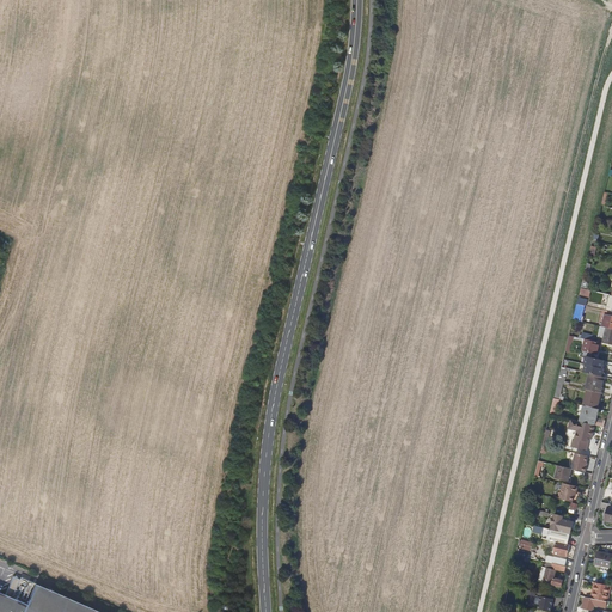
[(576,305),(573,320),(581,322),(581,319),(582,320),(583,317),(582,317),(585,306),(576,305)]
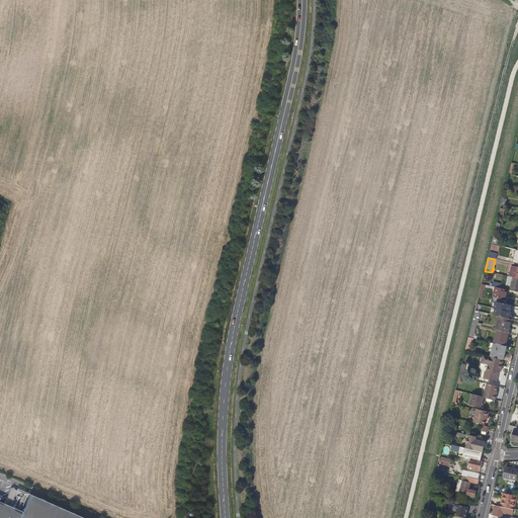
[(496,297),(495,301),(496,301),(502,304),(503,299),(505,299),(506,295),(507,296),(509,290),(496,287),(494,297),(496,297)]
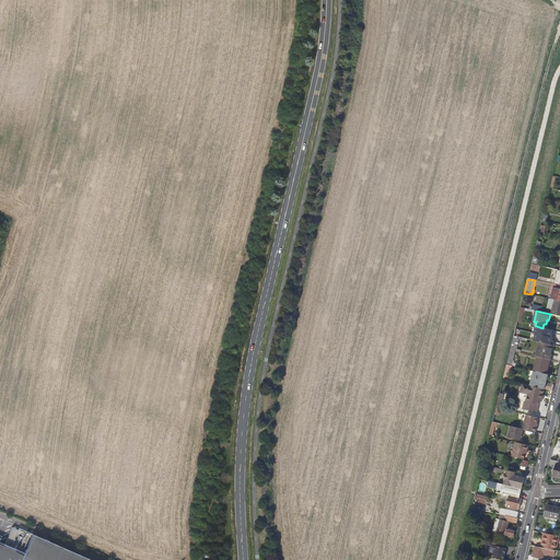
[(549,345),(551,345),(552,338),(551,338),(553,330),(546,328),(543,328),(536,326),(535,334),(536,334),(535,341),(539,342),(541,342),(549,345)]
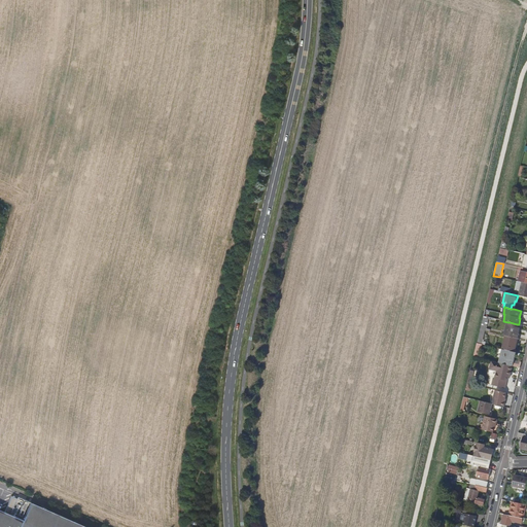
[(507,322),(504,336),(518,339),(521,325),(519,324),(517,324),(510,322),(507,322)]
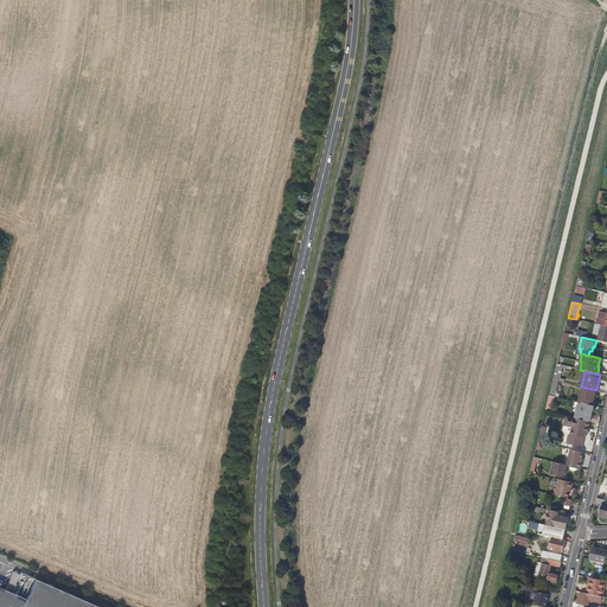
[(596,390),(581,387),(577,402),(579,402),(593,406),(596,390)]
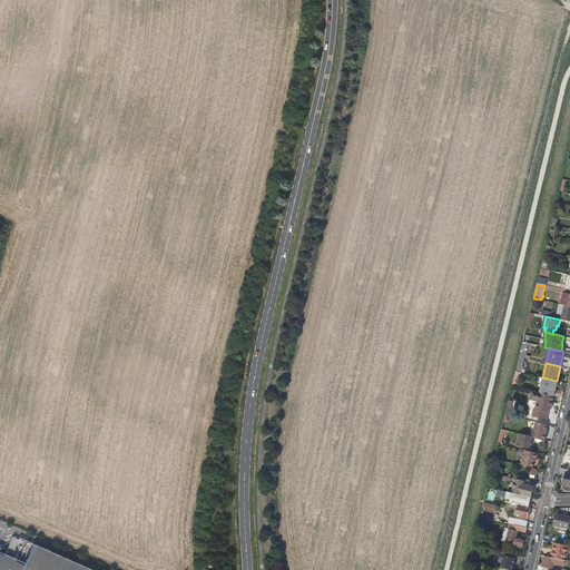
[(558,381),(557,381),(543,377),(540,393),(554,396),(556,392),(558,381)]
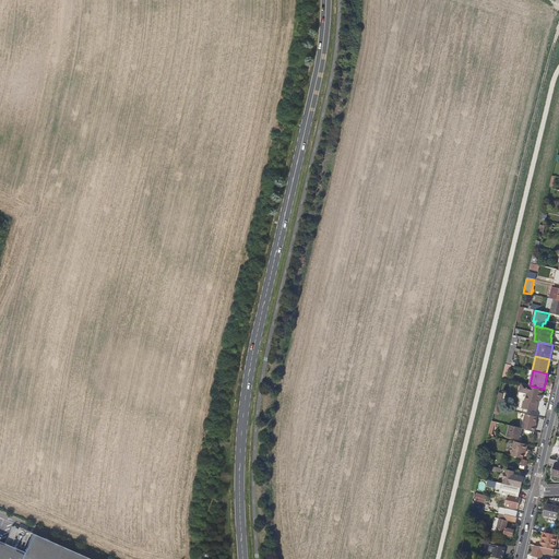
[(544,389),(530,385),(523,384),(521,383),(519,392),(527,394),(525,402),(524,401),(522,409),(536,413),(537,404),(538,402),(540,402),(544,389)]
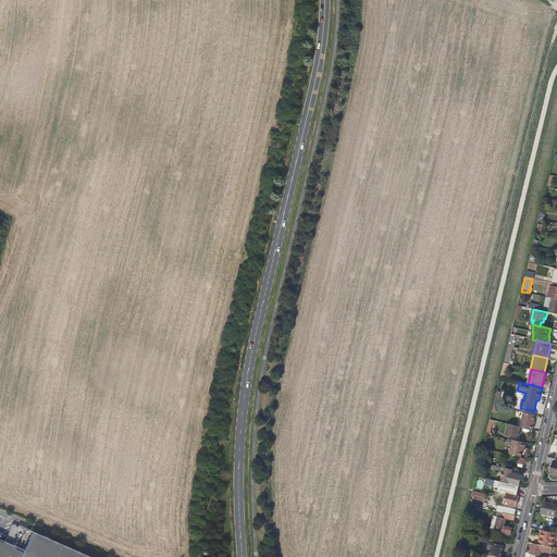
[(535,416),(523,413),(520,428),(533,431),(534,425),(533,425),(535,416)]
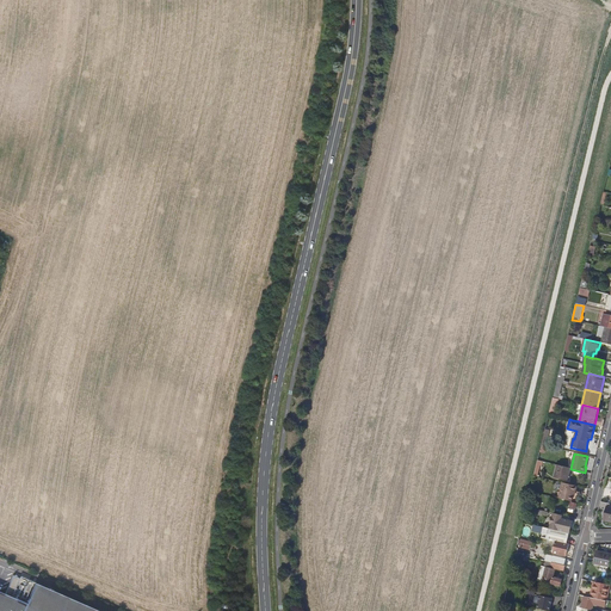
[(571,469),(557,466),(555,477),(567,481),(571,469)]
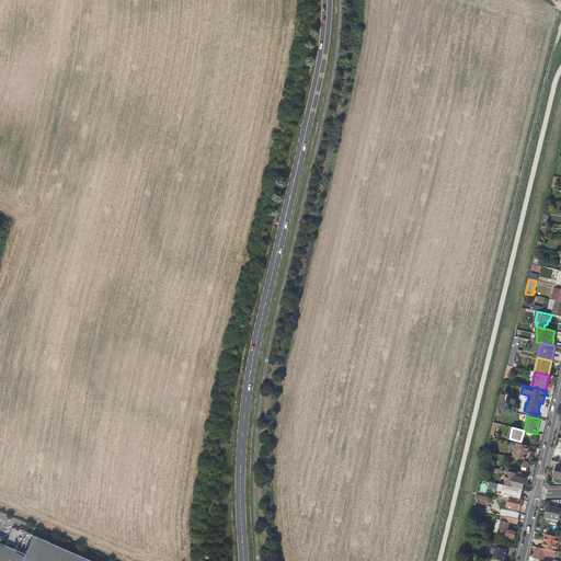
[(516,444),(513,458),(525,460),(527,451),(528,451),(529,447),(516,444)]
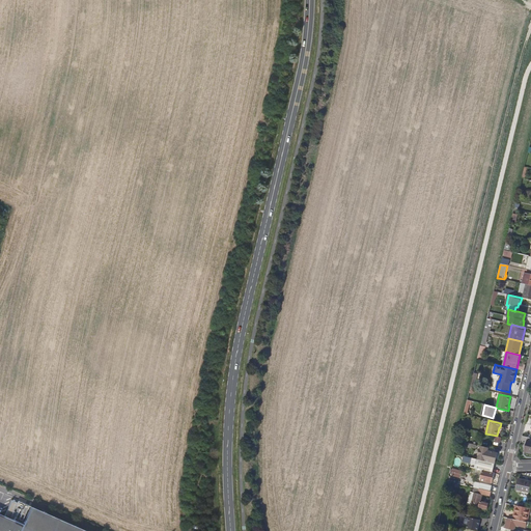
[(529,439),(522,437),(521,441),(526,443),(524,452),(530,453),(530,442),(528,442),(529,439)]
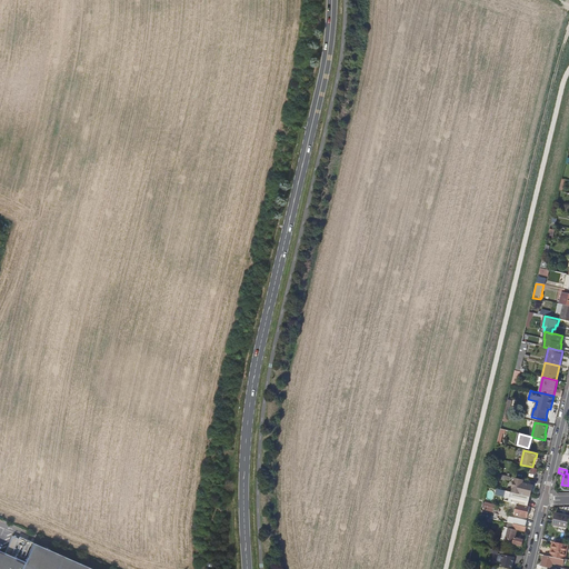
[(517,482),(515,493),(530,497),(532,486),(517,482)]
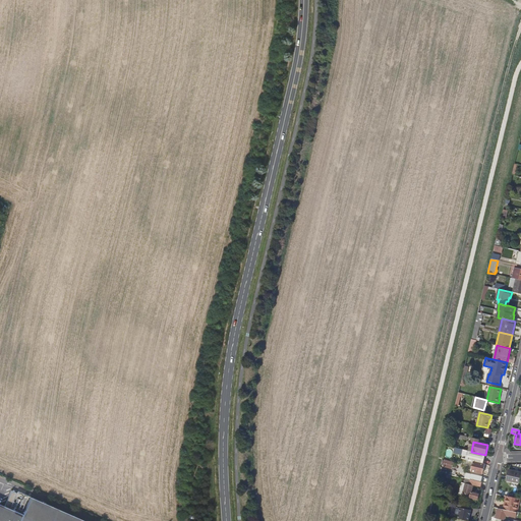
[(465,451),(455,449),(454,452),(464,454),(463,459),(474,461),(483,463),(485,456),(465,451)]
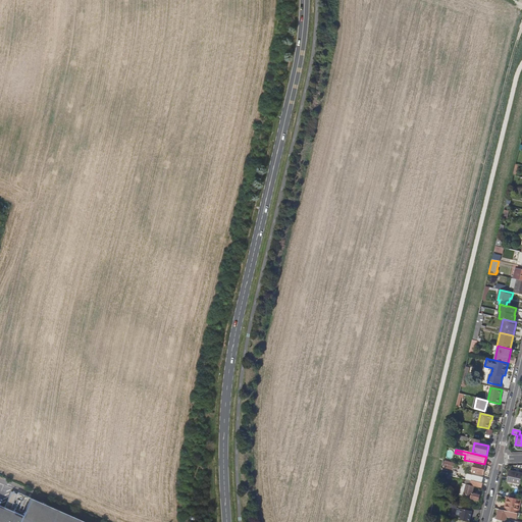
[(453,470),(456,463),(445,460),(442,466),(453,470)]
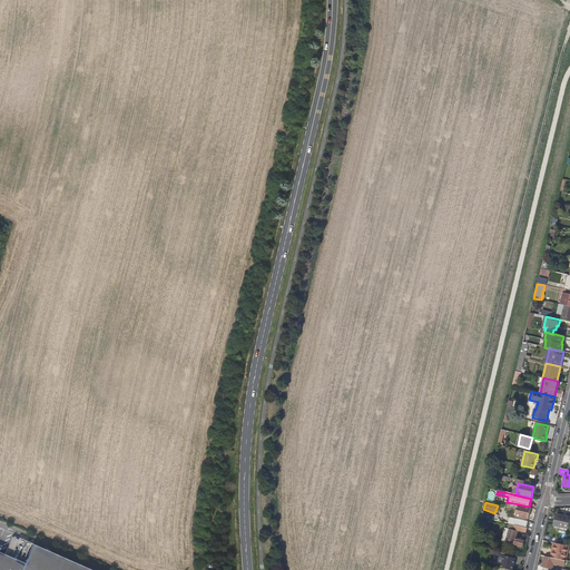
[(529,507),(519,504),(517,516),(528,519),(531,508),(529,507)]
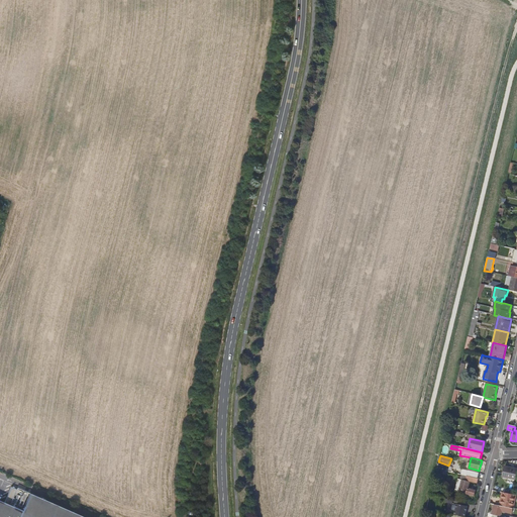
[(507,478),(515,480),(516,474),(516,470),(505,467),(502,478),(507,479),(507,478)]
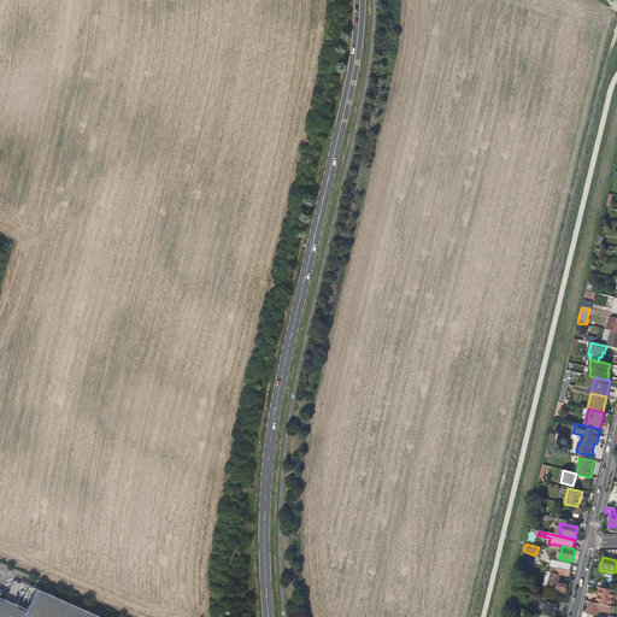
[(553,560),(551,566),(569,571),(571,565),(553,560)]
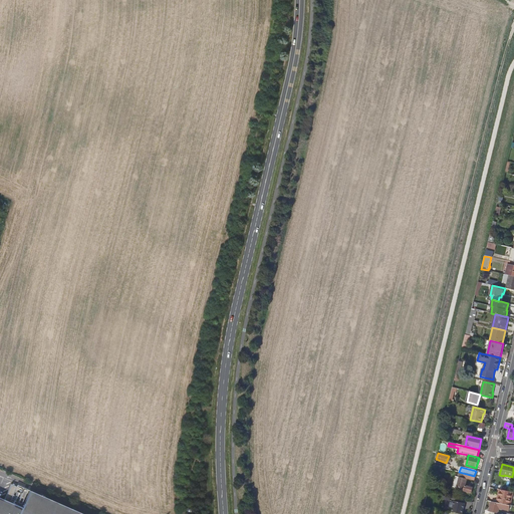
[(465,486),(467,478),(460,477),(457,487),(464,489),(465,486)]
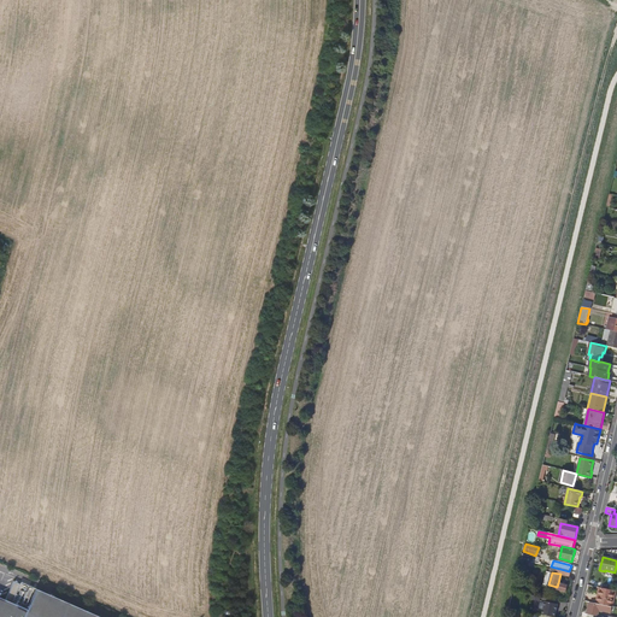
[(100,616),(31,587),(22,609),(18,616),(100,616)]
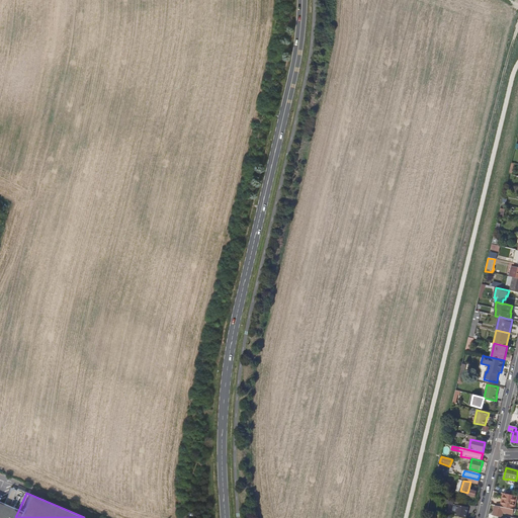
[(517,496),(513,496),(504,494),(501,507),(514,510),(517,496)]
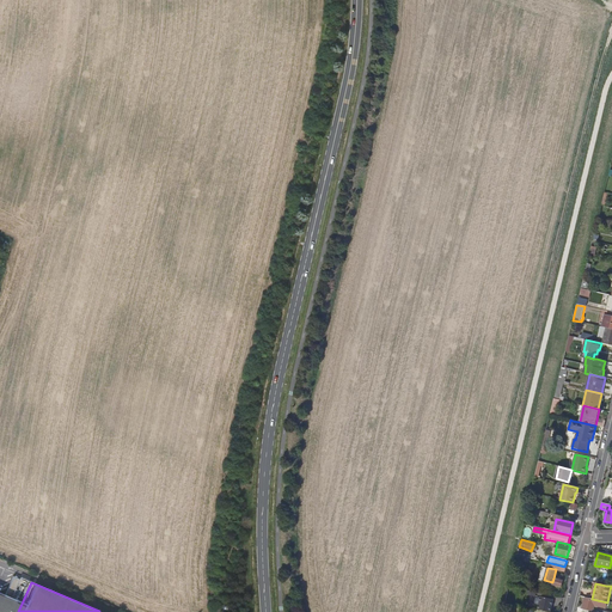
[(0,611),(18,611),(22,604),(0,594),(0,611)]
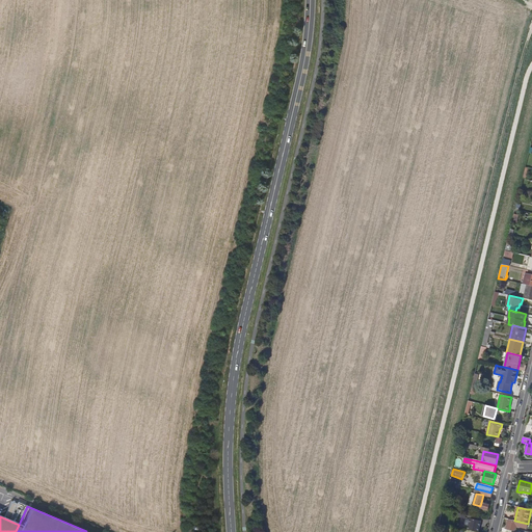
[(469,527),(468,530),(476,531),(478,531),(481,522),(470,520),(468,527),(469,527)]
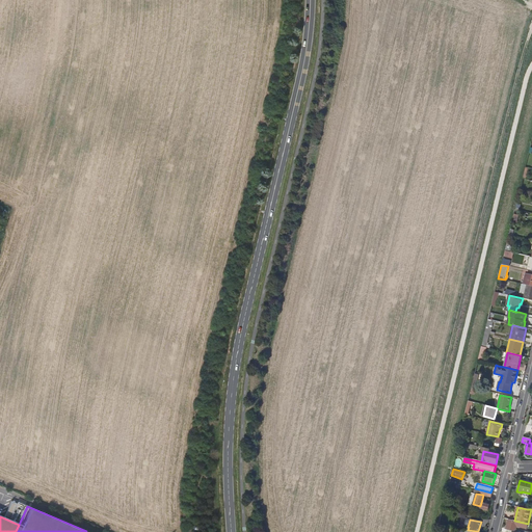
[(514,521),(508,520),(506,530),(516,531),(517,526),(520,526),(519,528),(526,529),(528,524),(514,521)]
